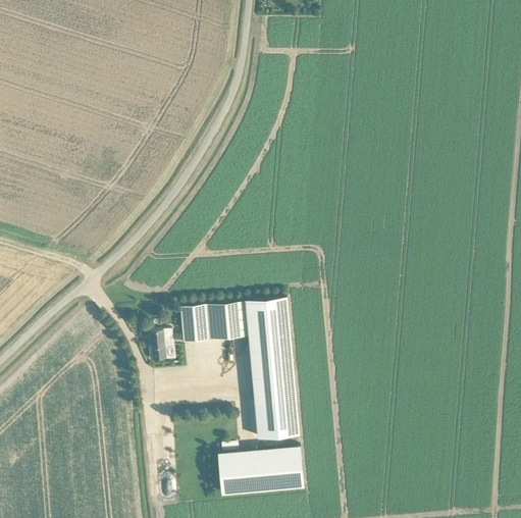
[(300,435),(287,298),(205,307),(179,309),(183,344),(208,342),(248,335),(258,439),(300,435)]
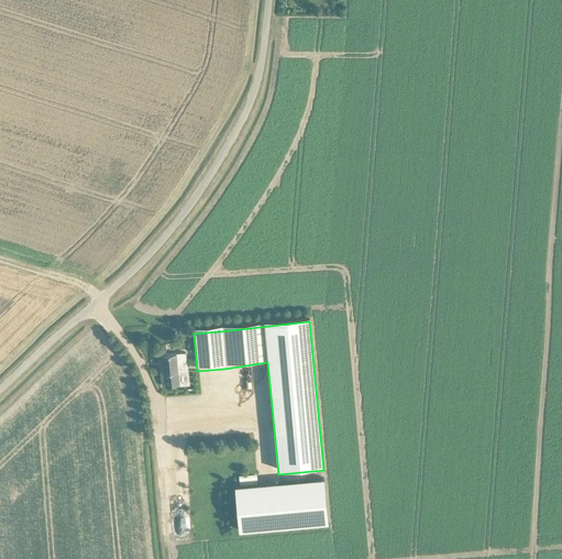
[(178,375),(177,375),(176,369),(186,368),(185,357),(176,358),(176,357),(161,358),(162,365),(160,365),(162,390),(179,388),(178,375)]
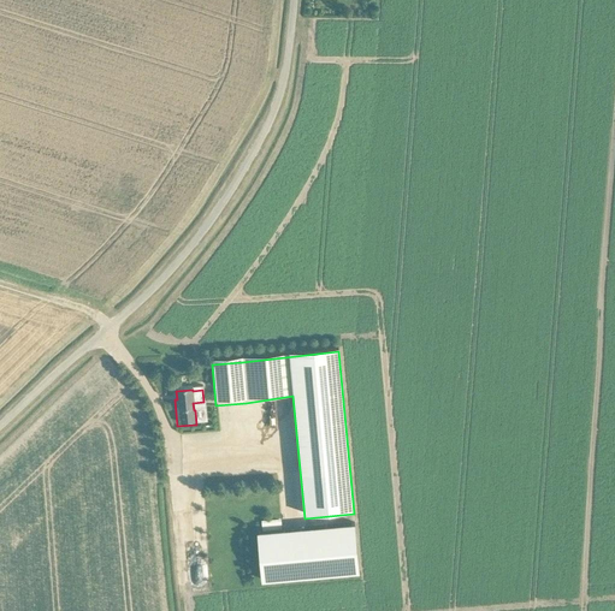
[(259,472),(249,473),(252,487),(260,486),(259,472)]
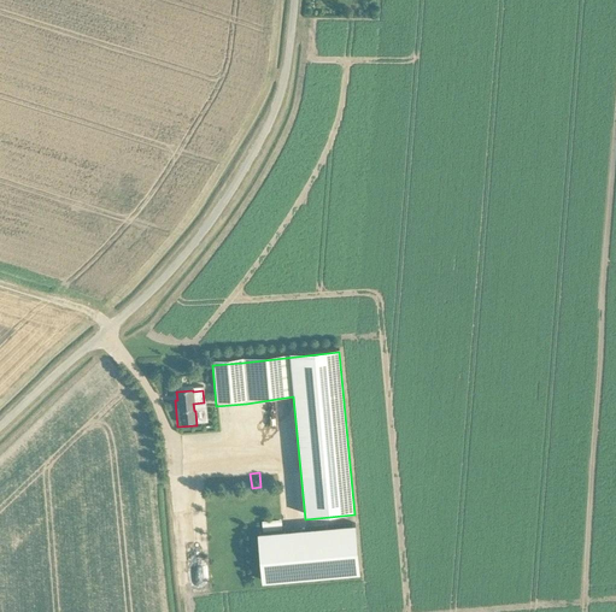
[(265,474),(267,486),(276,484),(275,472),(265,474)]
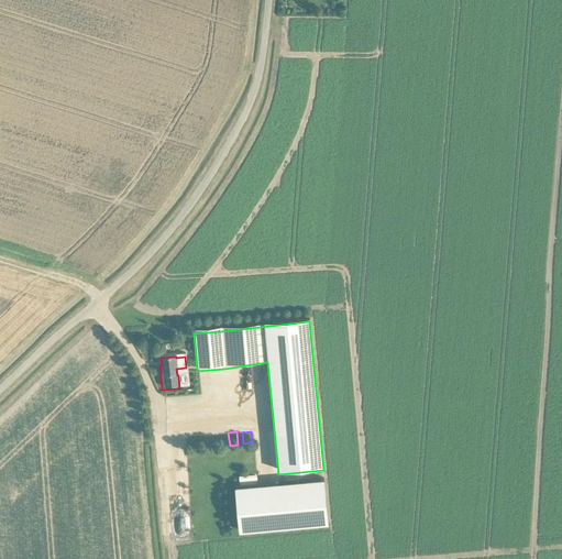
[(274,481),(274,473),(255,474),(255,482),(274,481)]
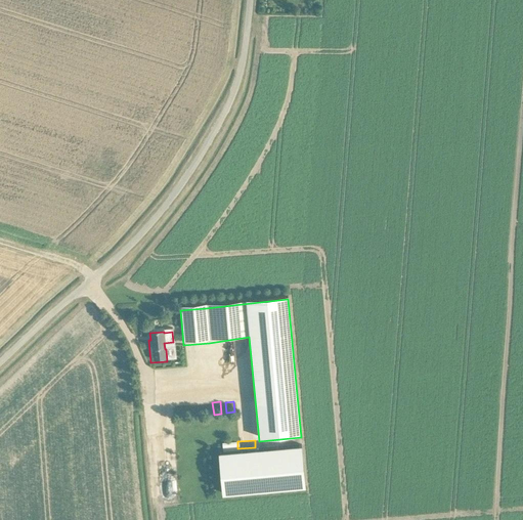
[(300,447),(219,456),(223,497),(304,489),(300,447)]
